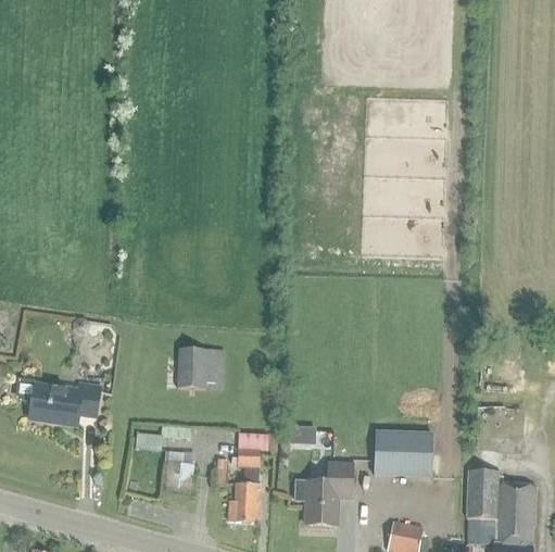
[(89,323),(85,317),(78,317),(73,322),(72,328),(76,334),(84,335),(89,330),(89,323)]
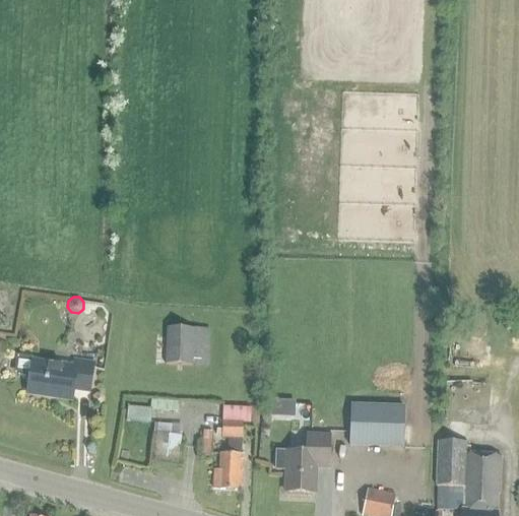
[(165,361),(208,363),(210,325),(194,324),(194,326),(167,324),(165,361)]
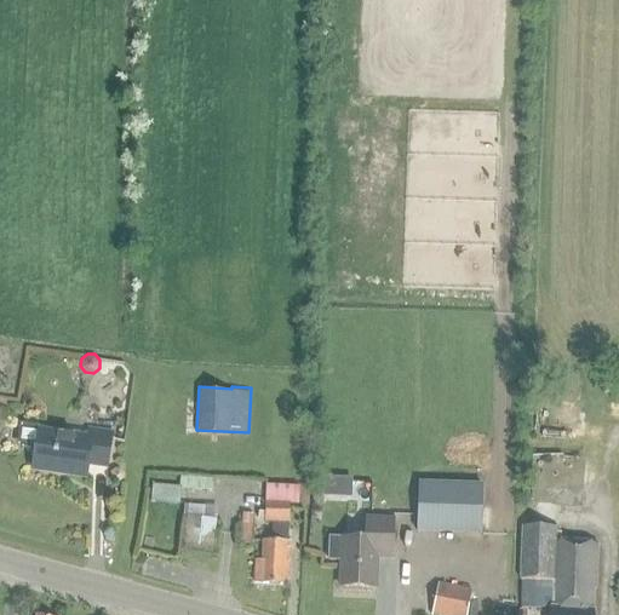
[(18,438),(23,443),(35,446),(33,466),(86,473),(89,460),(108,464),(113,429),(89,425),(87,434),(39,427),(39,424),(26,421),(19,426),(18,438)]
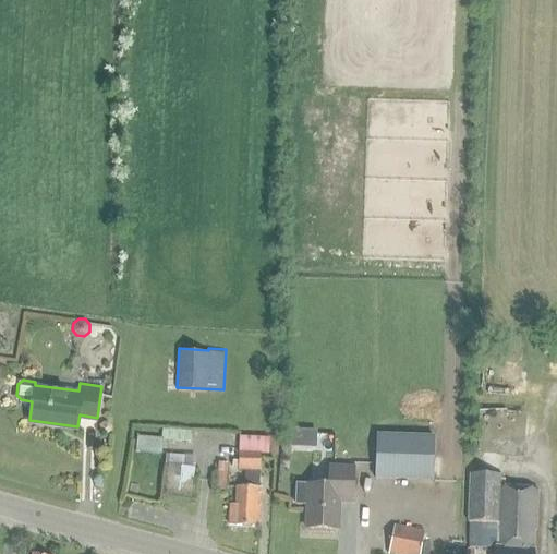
[(300,444),(300,429),(291,428),(291,443),(300,444)]
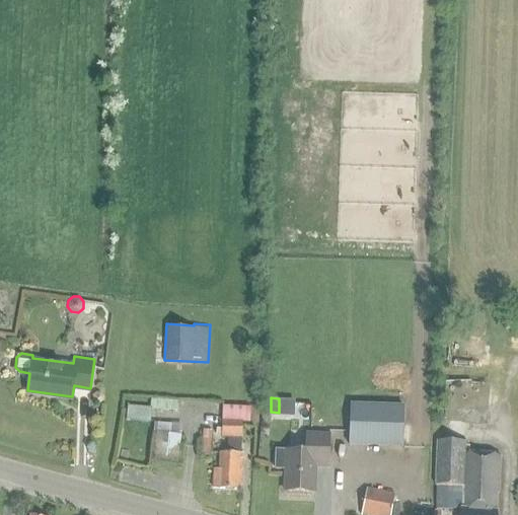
[(302,397),(300,413),(311,415),(313,399),(302,397)]
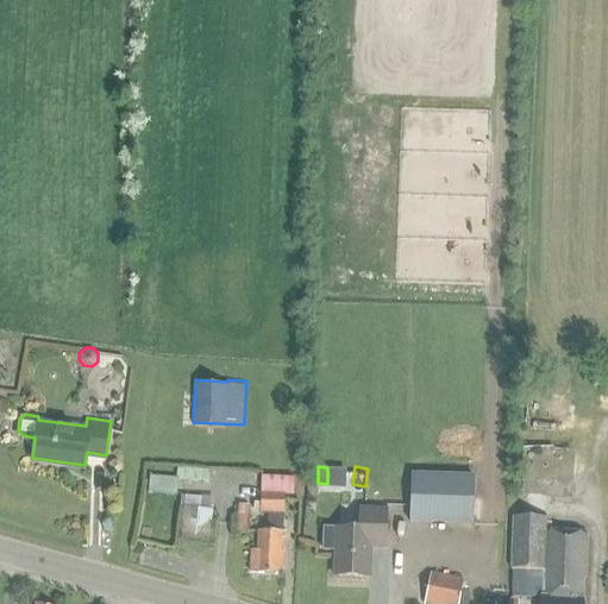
[(154,489),(181,489),(182,471),(154,470),(154,489)]
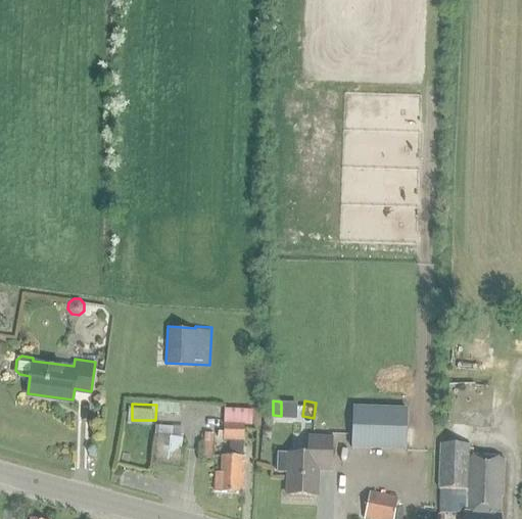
[(369,447),(370,407),(353,406),(352,446),(369,447)]
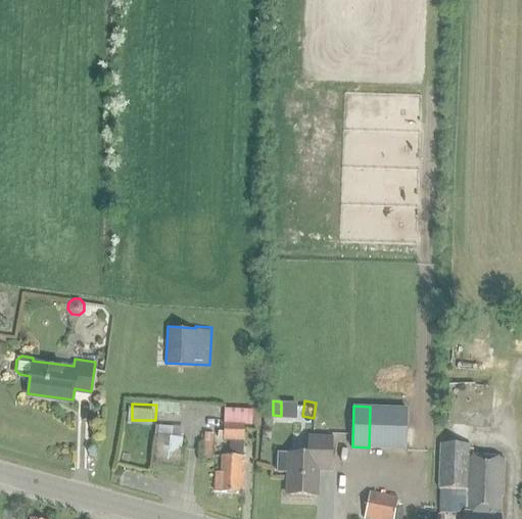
[(225,407),(224,421),(245,422),(251,422),(252,408),(225,407)]
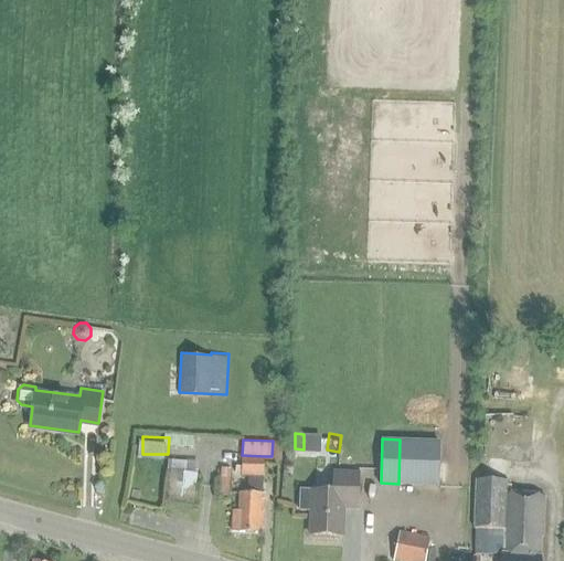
[(263,524),(265,491),(263,491),(265,456),(242,455),(242,473),(249,473),(248,490),(240,490),(238,508),(233,508),(232,528),(257,529),(258,524),(263,524)]
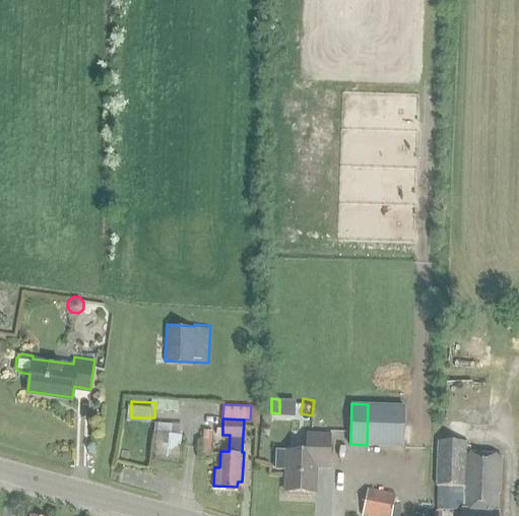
[(152,455),(178,459),(182,433),(156,429),(152,455)]
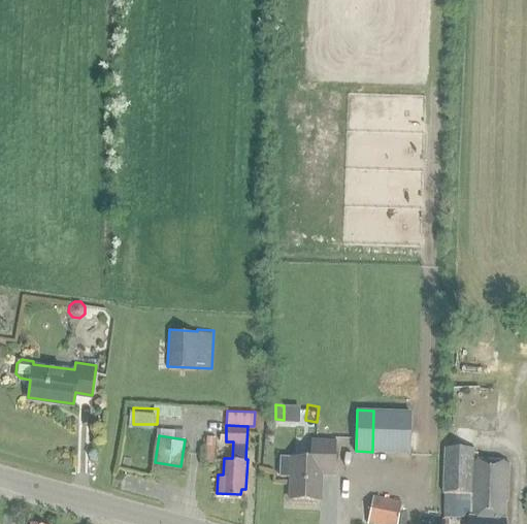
[(334,472),(335,438),(313,438),(311,456),(281,455),(280,476),(290,476),(290,497),(320,498),(321,472),(334,472)]
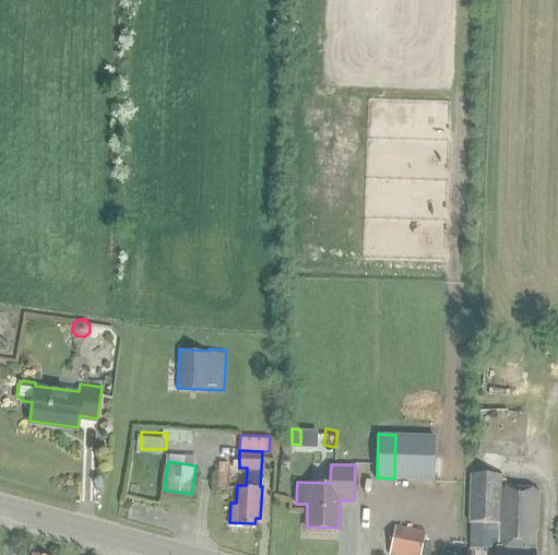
[(497,547),(497,553),(497,554),(534,554),(535,548),(534,548),(535,529),(537,529),(538,487),(501,485),(501,472),(471,471),(470,519),(471,520),(470,544),(496,545),(496,547),(497,547)]
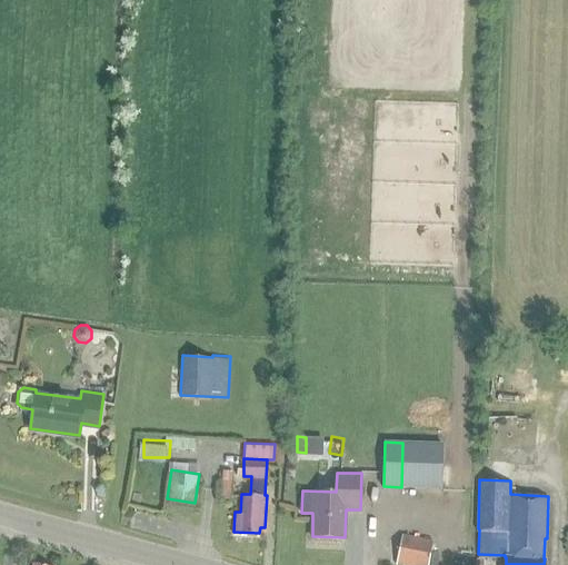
[(396,562),(414,564),(427,564),(432,539),(402,533),(396,562)]
